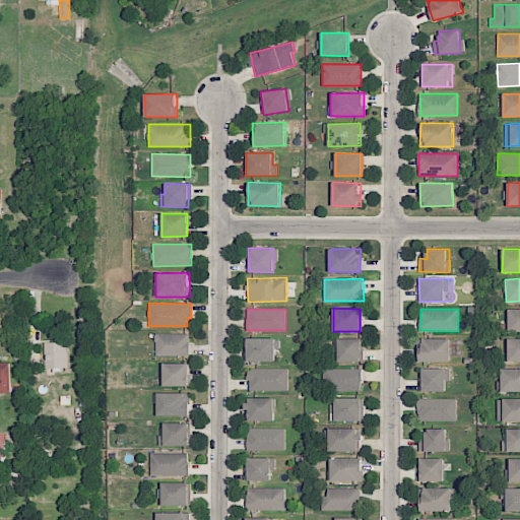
[(519,331),(519,309),(508,309),(509,332),(519,331)]
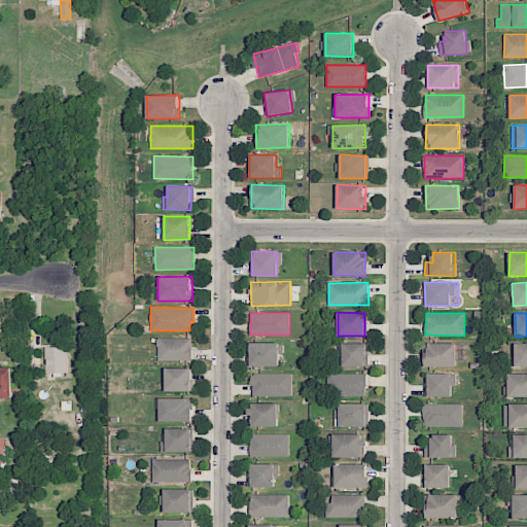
[(191,360),(192,339),(157,338),(157,359),(191,360)]
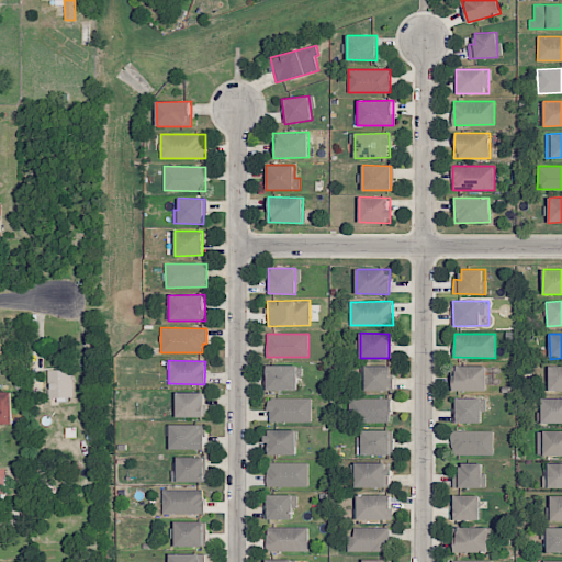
[(266,391),(299,390),(298,366),(265,366),(266,391)]
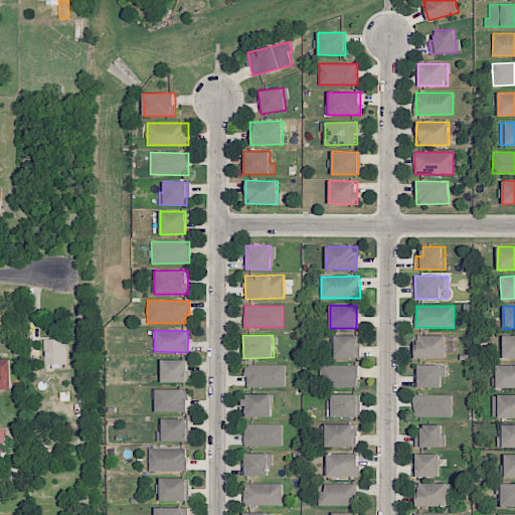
[(357,358),(357,335),(334,335),(334,358),(357,358)]
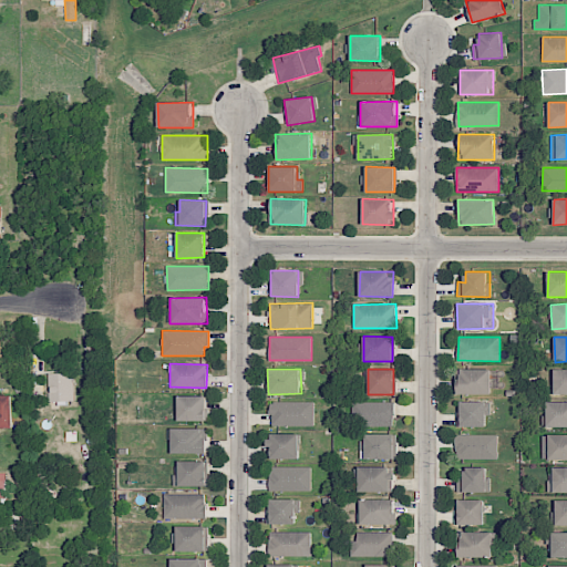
[(492,369),(456,369),(455,394),(491,394),(492,369)]
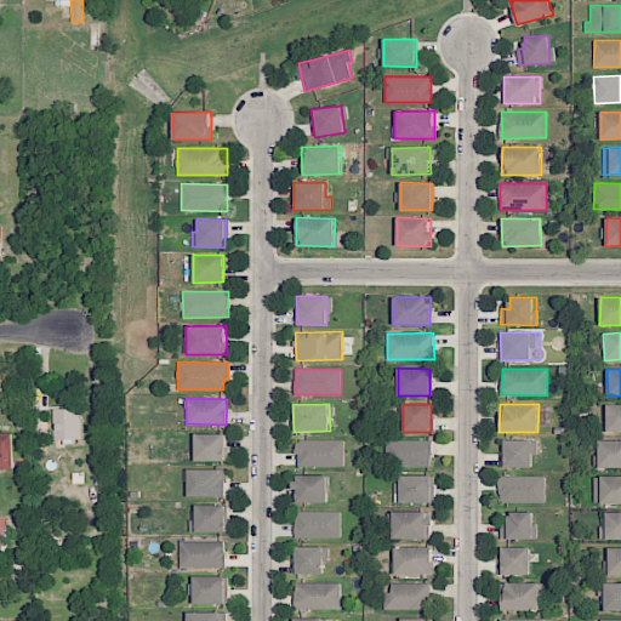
[(620,404),(607,404),(607,432),(620,431),(620,404)]
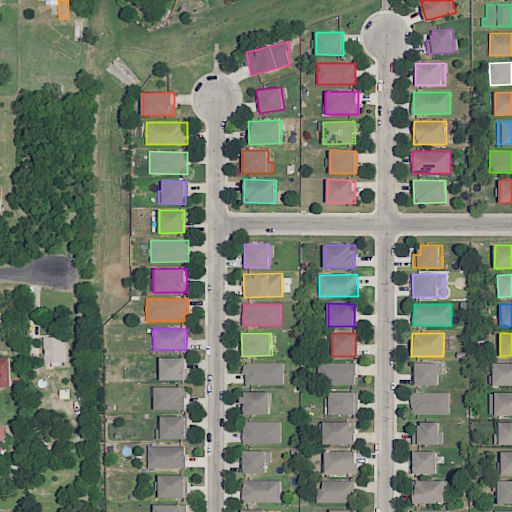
[(43,337),(44,362),(67,362),(66,336),(43,337)]
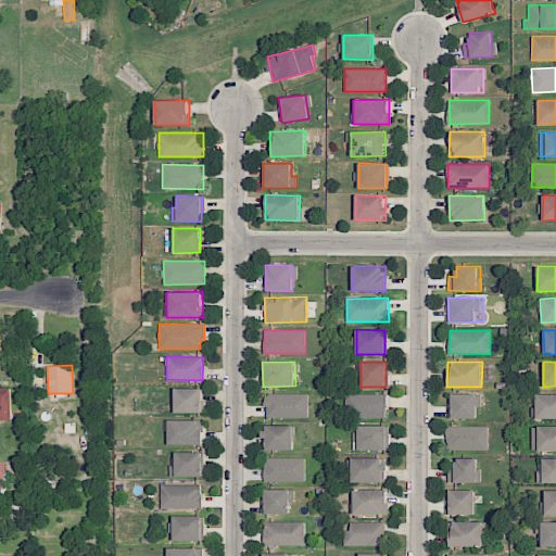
[(0,419),(11,419),(10,388),(0,388),(0,419)]
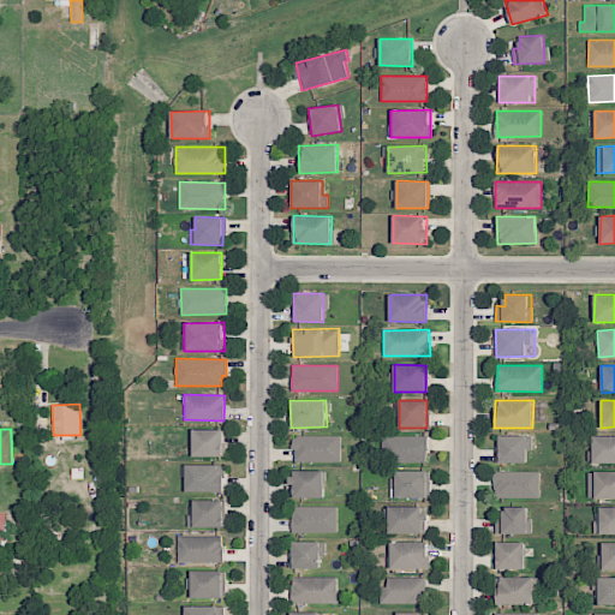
[(224,430),(192,429),(192,457),(224,457),(224,430)]
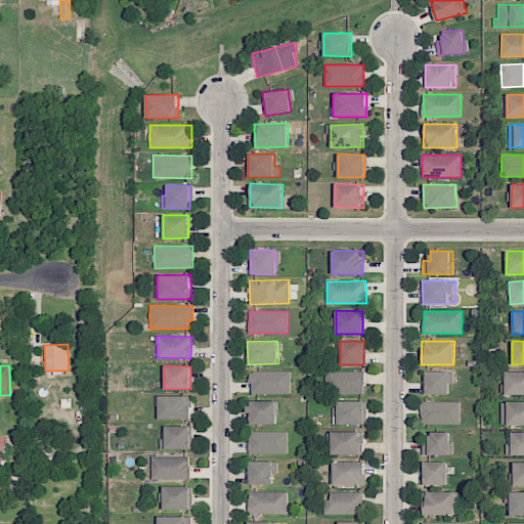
[(291,372),(251,370),(250,392),(290,393),(291,372)]
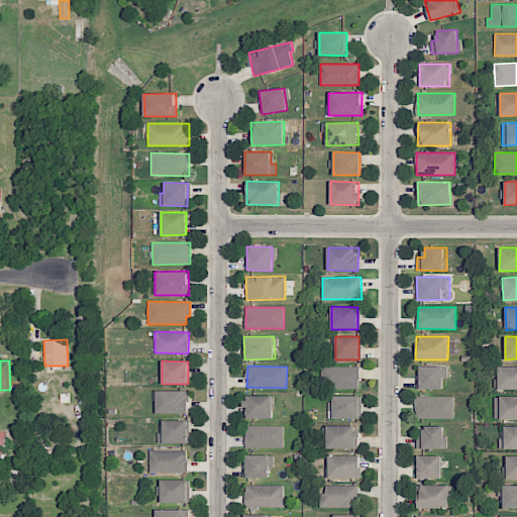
[(322,388),(358,388),(359,367),(322,366),(322,388)]
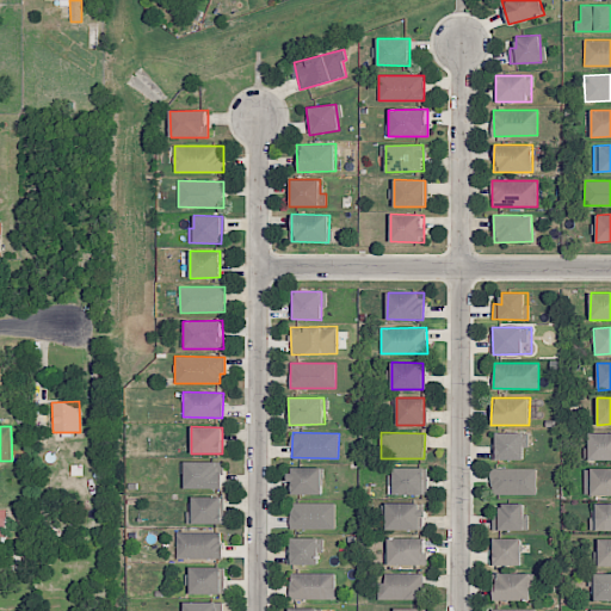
[(493,460),(523,460),(524,433),(494,432),(493,460)]
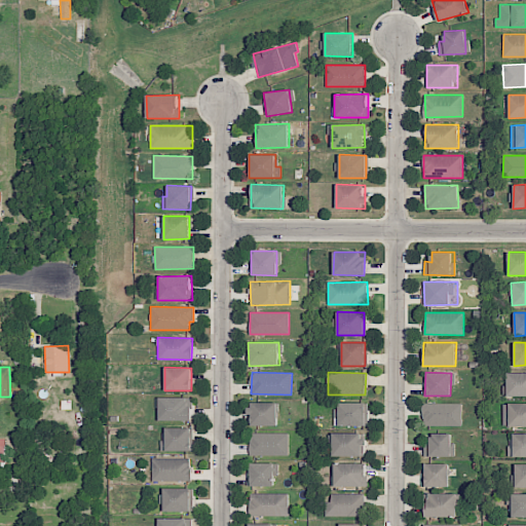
[(525,372),(506,372),(506,397),(525,396),(525,372)]
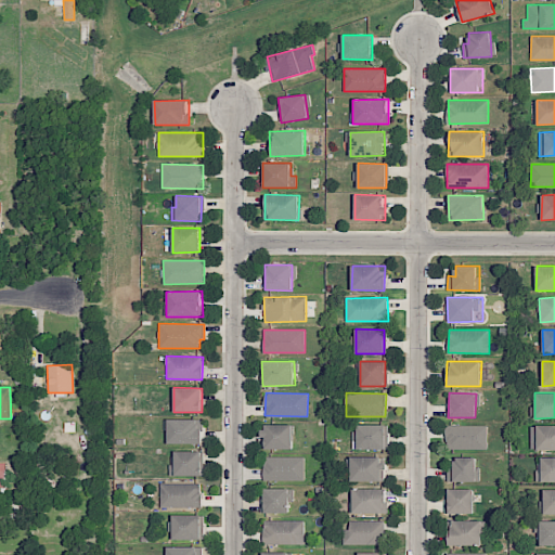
[(202,444),(203,420),(168,418),(167,443),(202,444)]
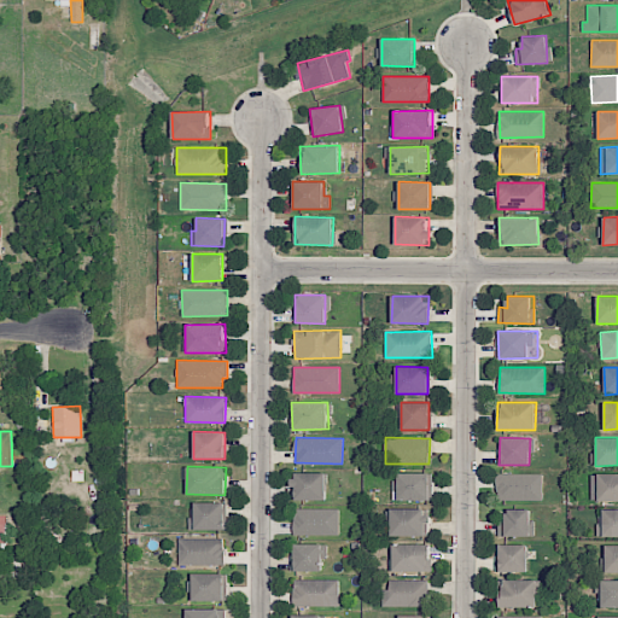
[(326,500),(326,473),(292,473),(292,500),(326,500)]
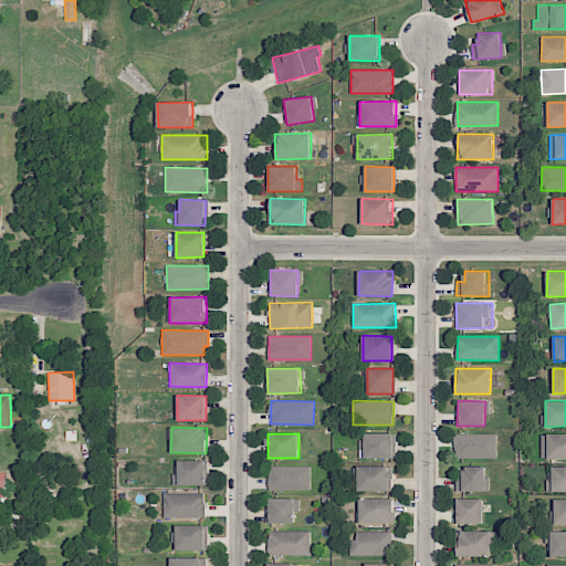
[(394,433),(360,433),(362,458),(394,458),(394,433)]
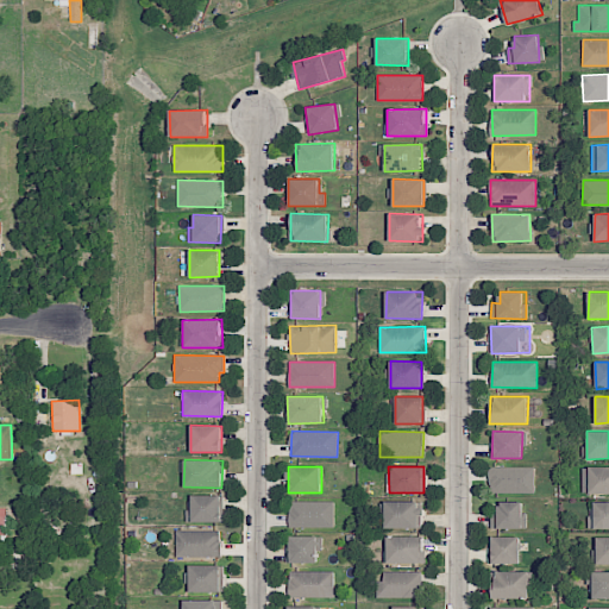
[(534,468),(489,466),(489,491),(534,493),(534,468)]
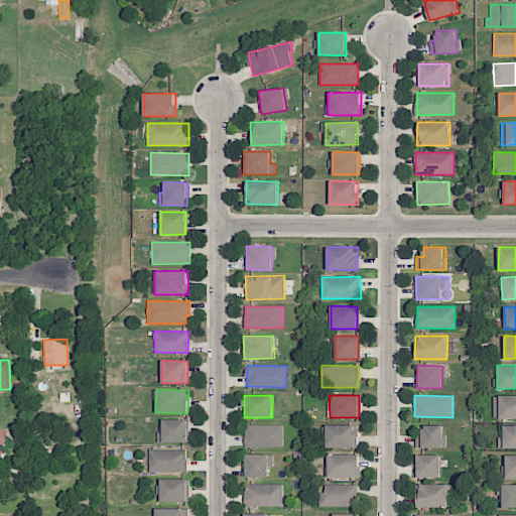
[(500,418),(515,417),(515,395),(499,396),(500,418)]
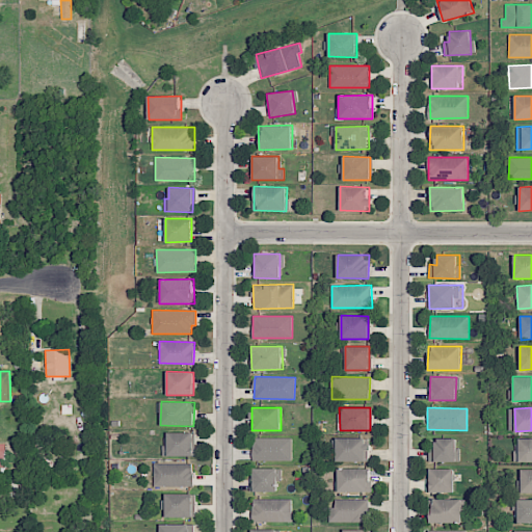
[(193,455),(193,432),(164,432),(164,456),(193,455)]
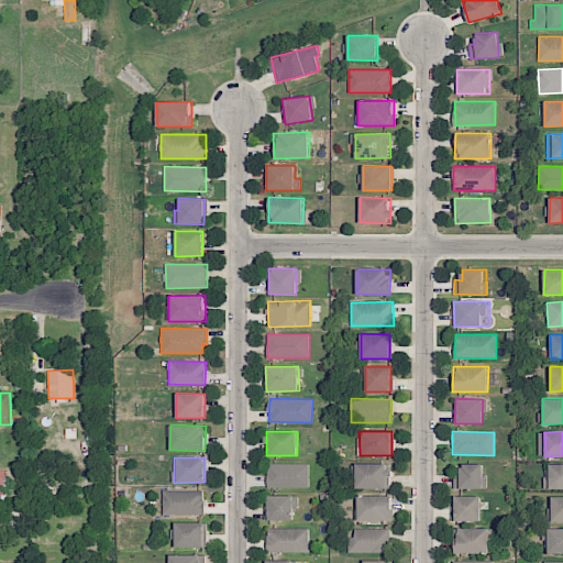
[(309,464),(267,463),(267,486),(309,487),(309,464)]
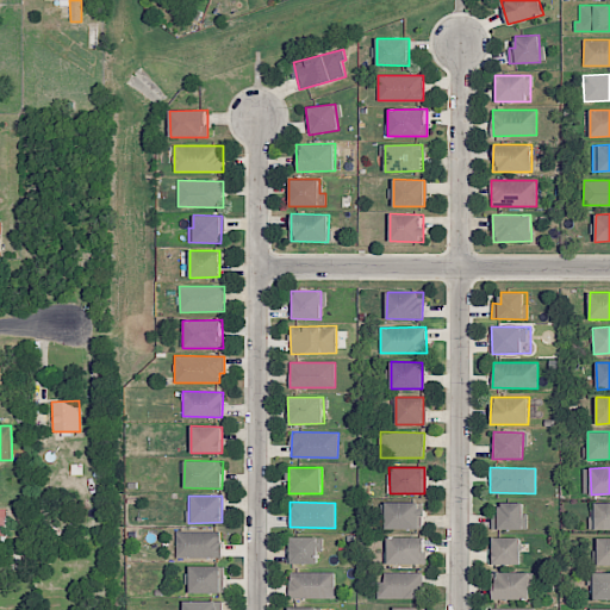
[(385,529),(418,529),(418,516),(423,517),(423,502),(386,502),(385,529)]
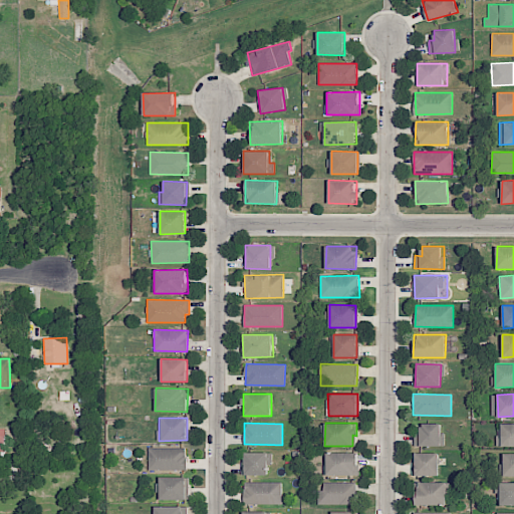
[(415,446),(443,447),(444,424),(421,423),(421,433),(415,433),(415,446)]
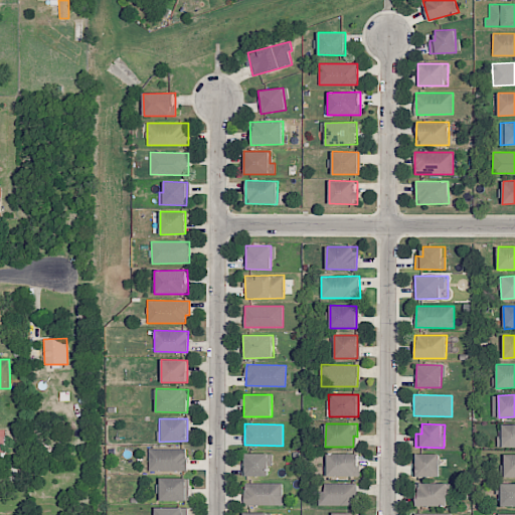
[(514,447),(514,423),(499,423),(498,447),(514,447)]
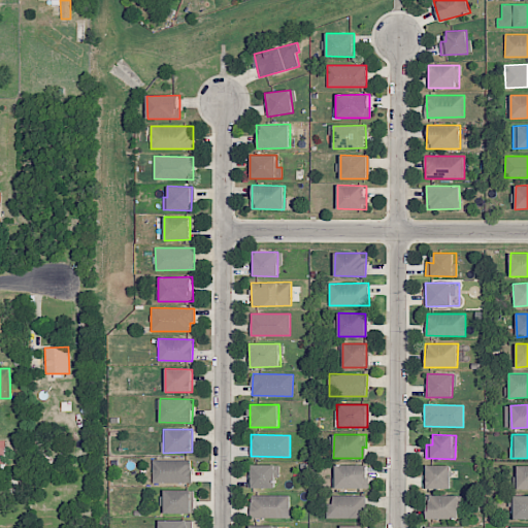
[(192,482),(191,459),(153,460),(154,483),(192,482)]
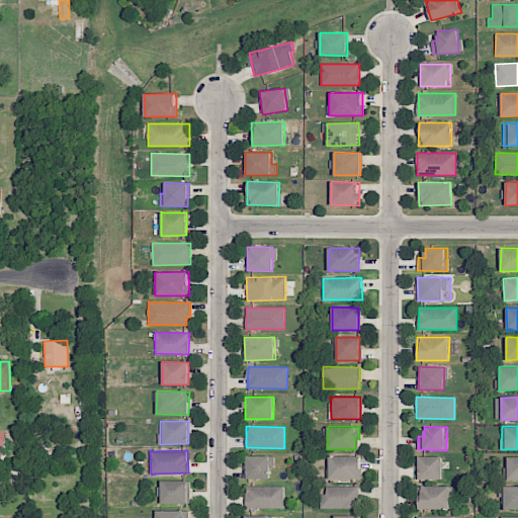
[(247,479),(270,479),(270,456),(247,455),(247,479)]
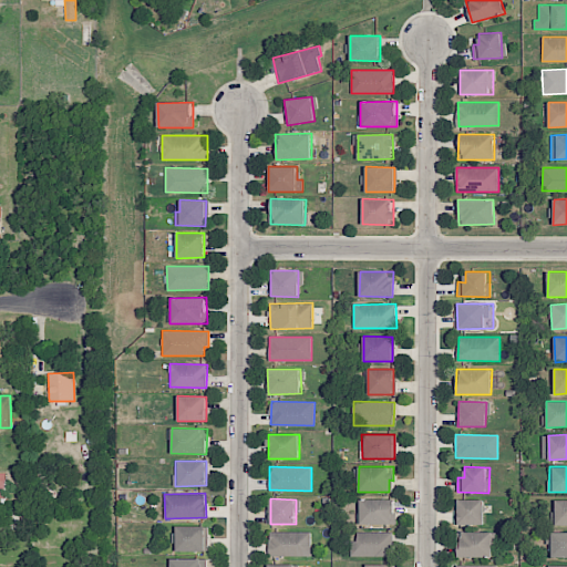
[(395,500),(360,498),(360,524),(394,525),(395,500)]
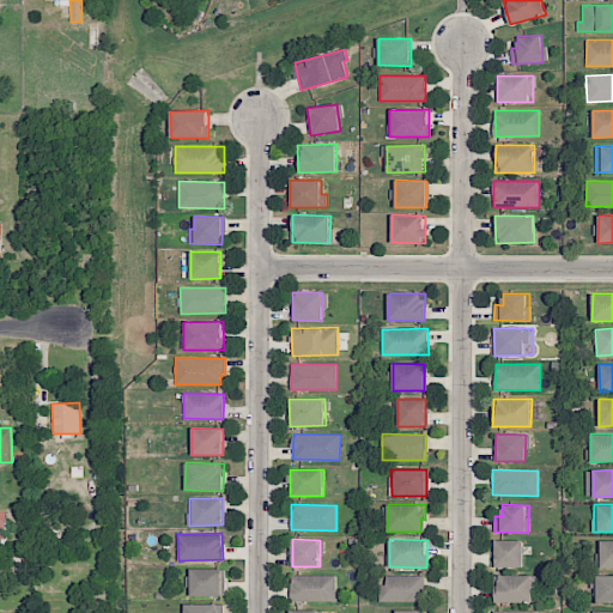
[(523,566),(523,540),(493,540),(495,568),(523,566)]
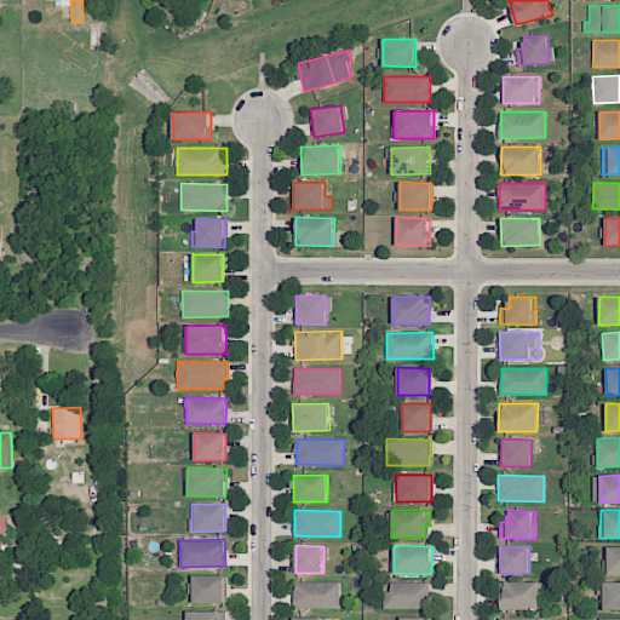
[(607,574),(619,574),(619,546),(608,546),(607,574)]
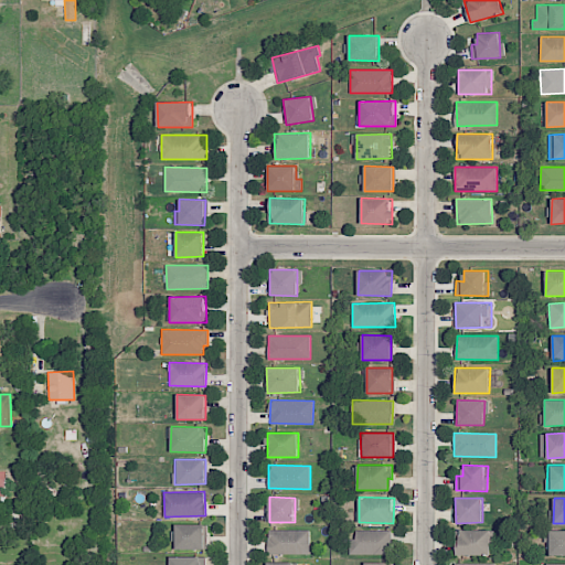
[(176,548),(205,548),(205,524),(176,524),(176,548)]
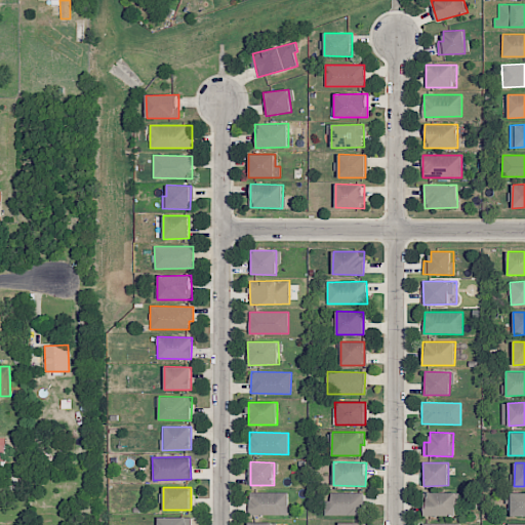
[(288,492),(250,492),(251,515),(288,514),(288,492)]
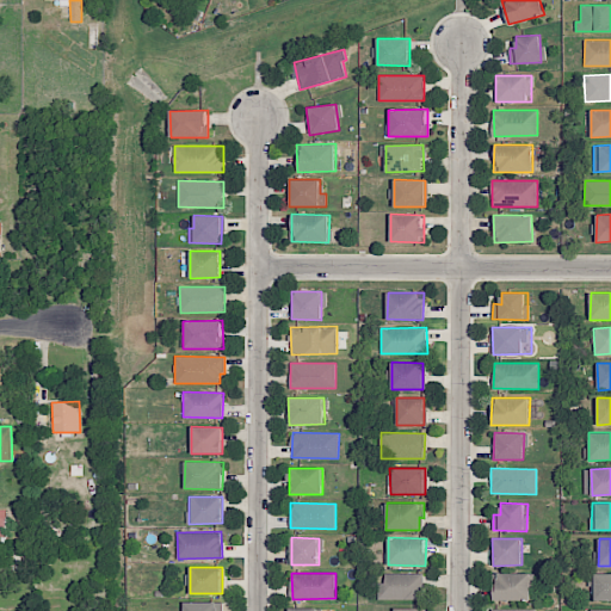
[(424,574),(386,573),(386,582),(378,582),(377,599),(424,599),(424,574)]
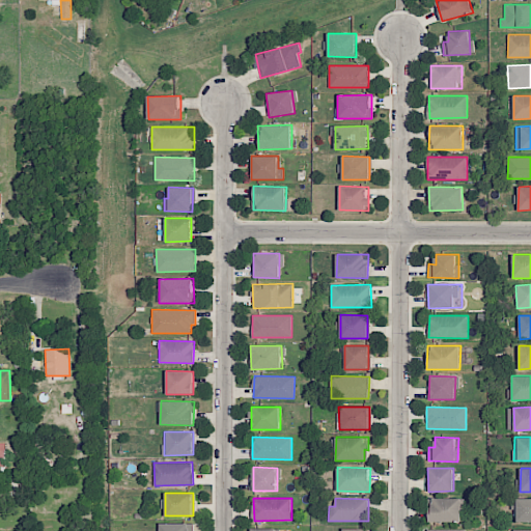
[(430,522),(460,522),(462,498),(430,498),(430,522)]
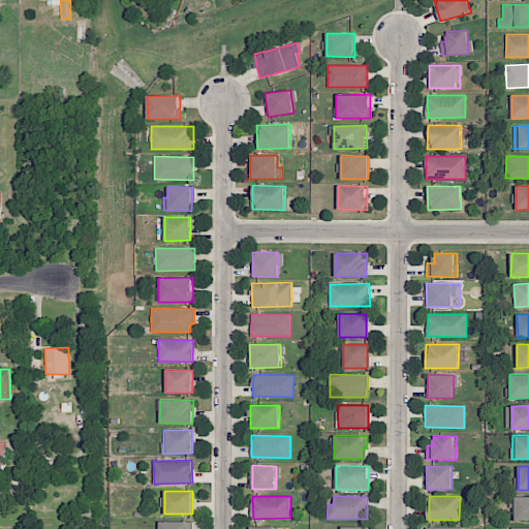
[(528,519),(528,496),(515,497),(515,520),(528,519)]
